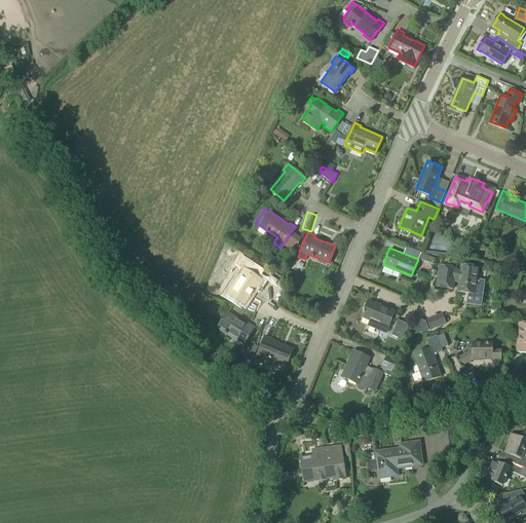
[(418,256),(434,262),(436,257),(420,251),(418,256)]
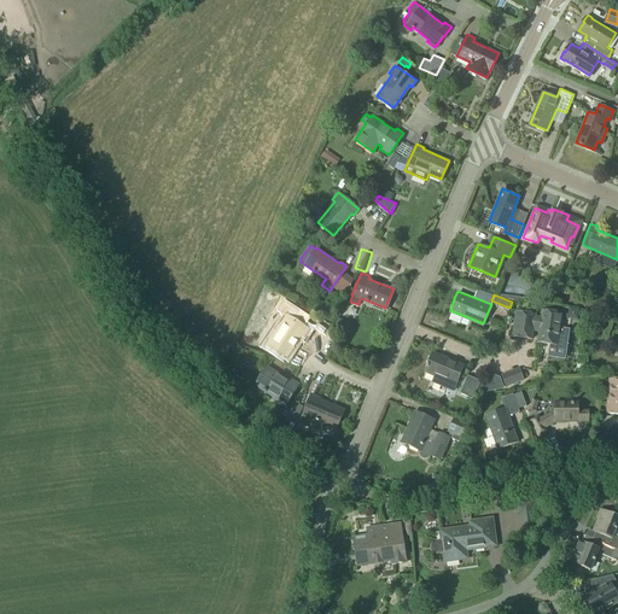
[(563,350),(566,328),(560,327),(563,314),(542,310),(541,317),(535,316),(535,314),(516,310),(512,335),(531,338),(532,329),(538,331),(537,341),(547,344),(546,346),(563,350)]
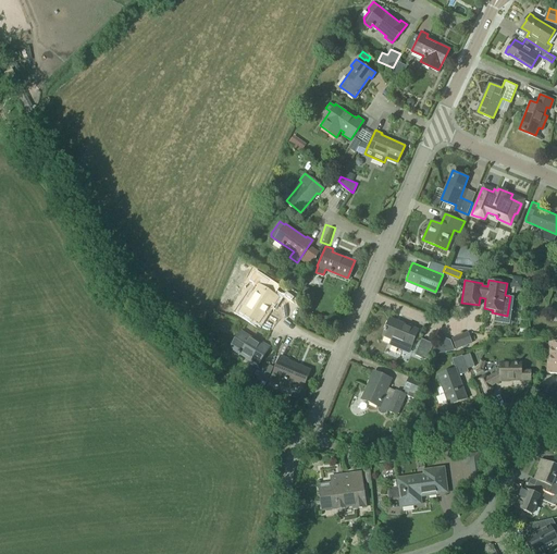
[(274,303),(277,296),(258,283),(254,291),(256,292),(243,312),(258,322),(272,302),(274,303)]
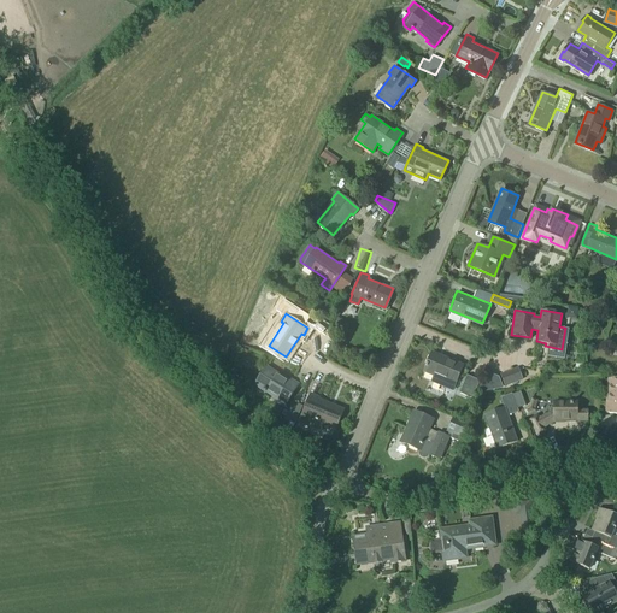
[(452,388),(462,364),(432,352),(424,370),(440,377),(438,382),(452,388)]
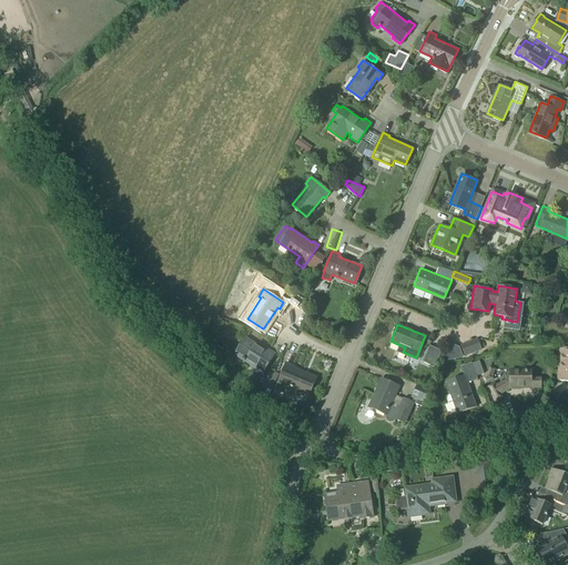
[(465,354),(480,349),(477,336),(462,343),(465,354)]
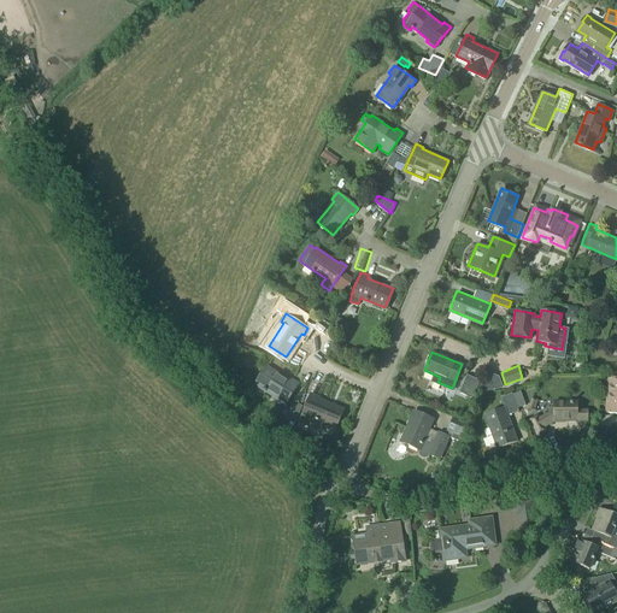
[(266,366),(256,383),(277,396),(276,399),(285,405),(298,384),(291,379),(289,381),(266,366)]
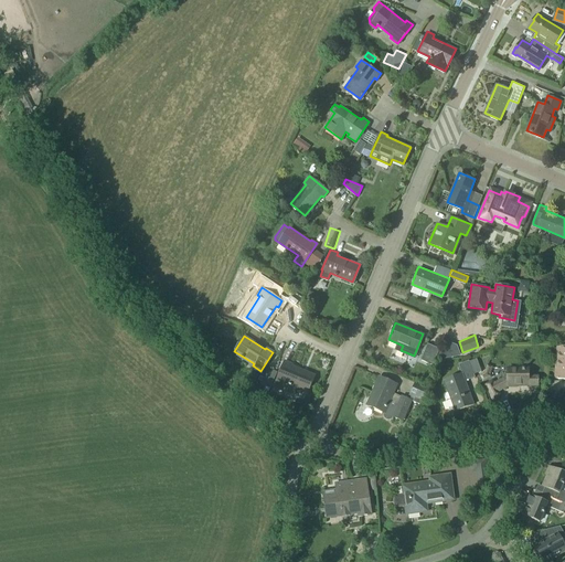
[(427,342),(420,359),(433,363),(439,347),(427,342)]
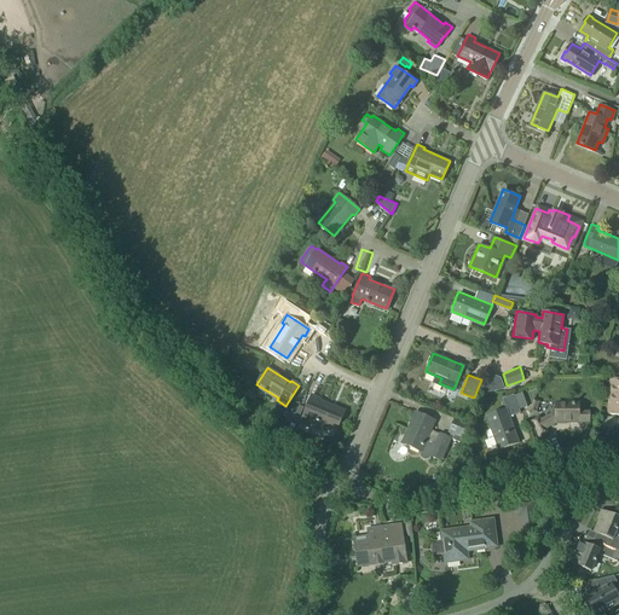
[(618,378),(612,378),(608,412),(618,412),(618,378)]
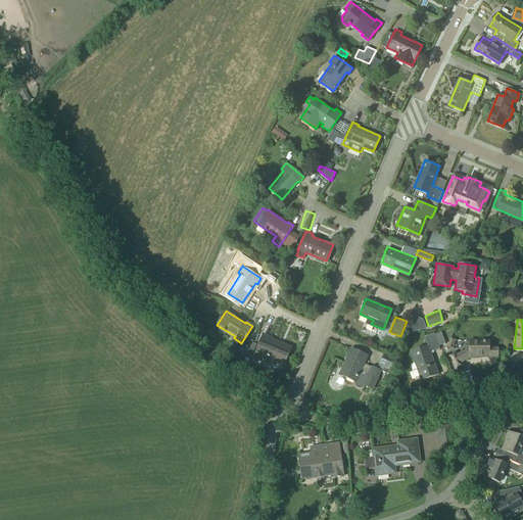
[(427,344),(411,350),(415,361),(412,362),(414,367),(417,366),(421,379),(438,372),(430,350),(439,347),(438,344),(445,342),(441,330),(434,333),(434,332),(424,336),(427,344)]
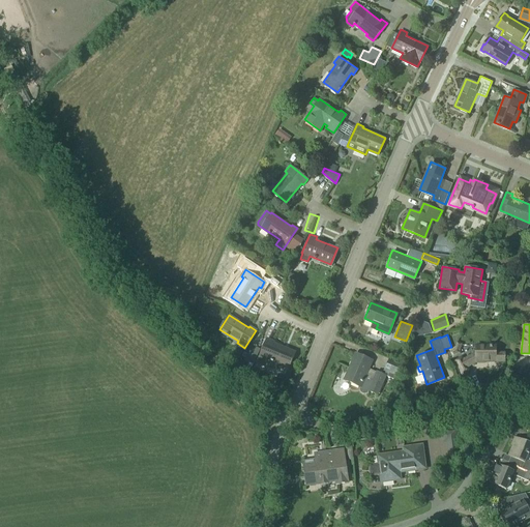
[(259,355),(257,361),(274,370),(277,362),(288,368),(295,351),(273,342),(274,340),(267,337),(259,355)]
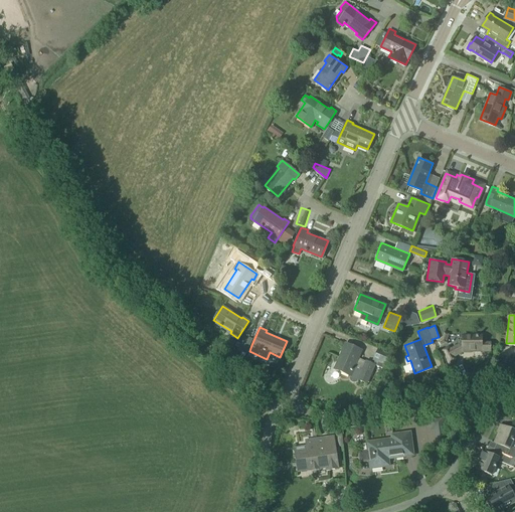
[(449,342),(448,339),(450,332),(444,331),(444,332),(442,338),(438,340),(441,346),(449,342)]
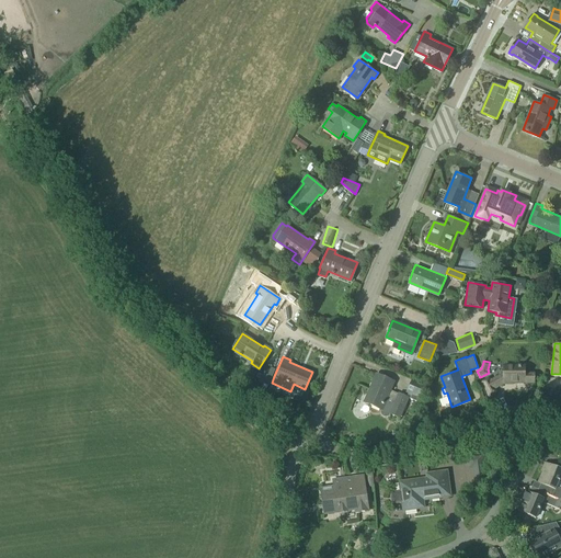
[(489,376),(481,380),(489,395),(496,391),(494,388),(505,382),(535,380),(535,371),(526,371),(526,364),(503,364),(503,372),(490,379),(489,376)]
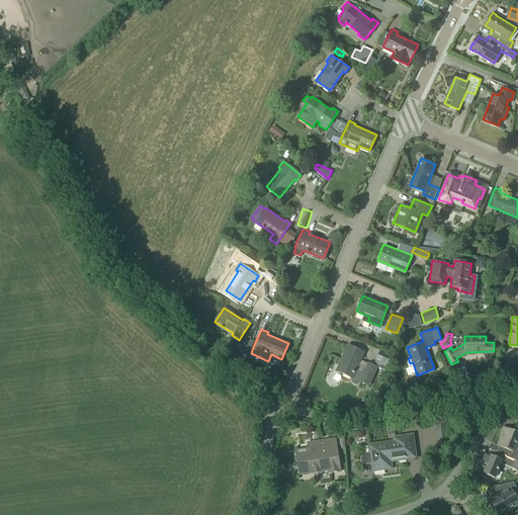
[(360,379),(368,383),(376,365),(377,364),(387,368),(393,353),(380,348),(376,360),(374,360),(373,364),(368,362),(367,364),(359,360),(363,350),(348,344),(336,369),(352,376),(352,375),(353,376),(352,378),(352,379),(354,381),(355,382),(357,381),(359,380),(359,379),(360,379)]
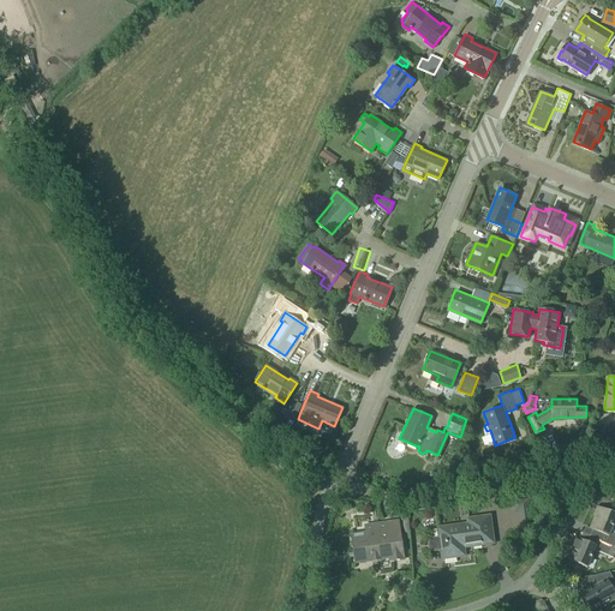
[(513,501),(514,511),(532,509),(531,498),(513,501)]
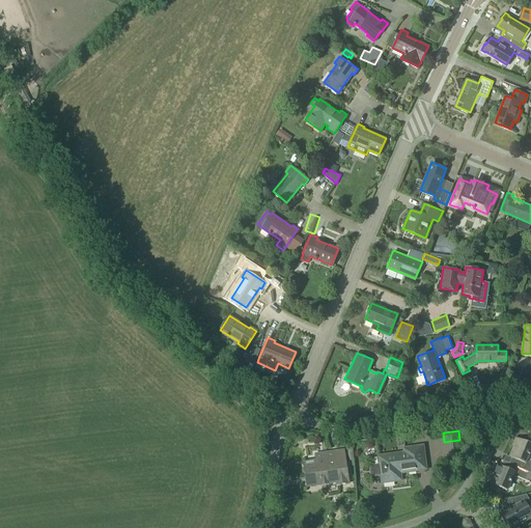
[(512,455),(509,461),(509,462),(529,470),(530,471),(530,460),(527,459),(530,448),(530,442),(518,437),(509,454),(512,455)]
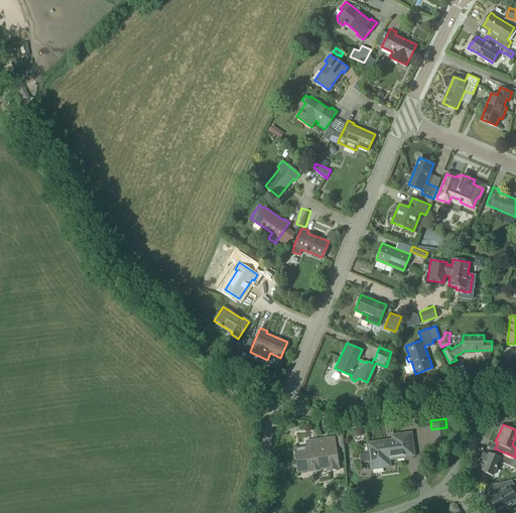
[(405,456),(413,455),(410,431),(392,434),(393,438),(368,441),(369,450),(363,451),(362,452),(361,452),(361,453),(360,454),(360,455),(360,456),(360,457),(360,458),(361,459),(362,460),(363,461),(364,461),(365,461),(370,461),(371,468),(384,466),(383,459),(405,456)]
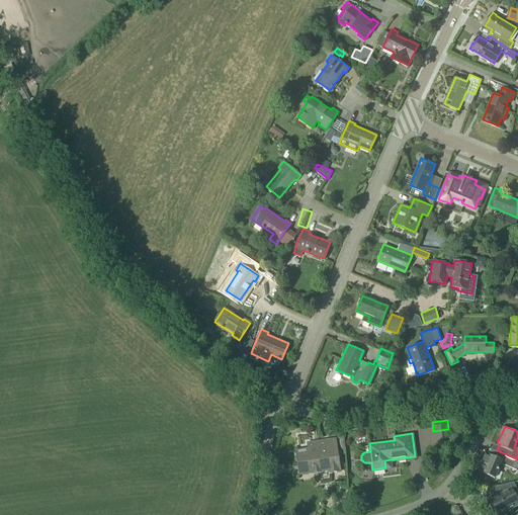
[(330,470),(341,469),(336,437),(308,441),(309,452),(297,453),(299,473),(329,467),(330,470)]
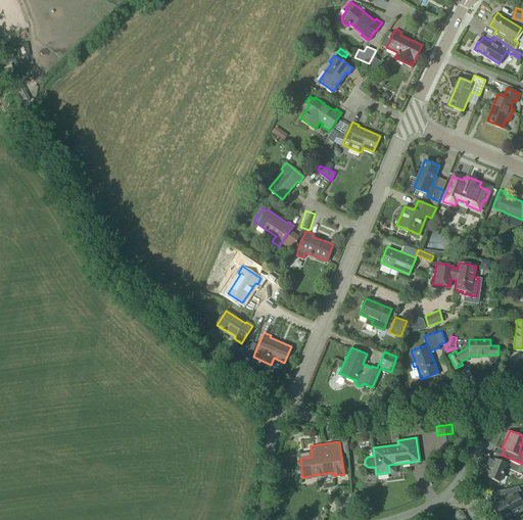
[(455,443),(444,444),(445,452),(456,451),(455,443)]
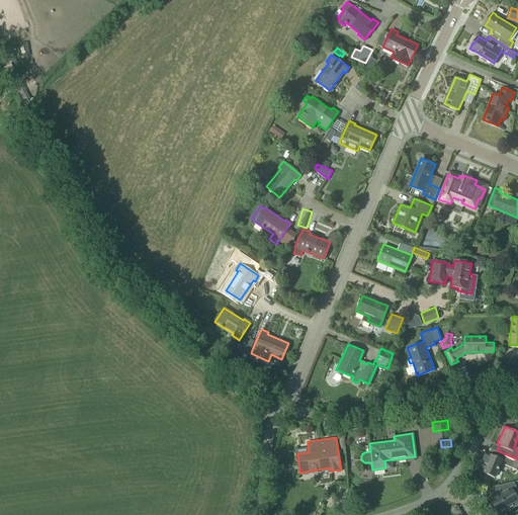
[(489,454),(486,452),(479,470),(485,473),(485,477),(491,476),(495,477),(501,461),(516,468),(517,464),(517,459),(516,458),(497,450),(497,449),(491,447),(489,454)]
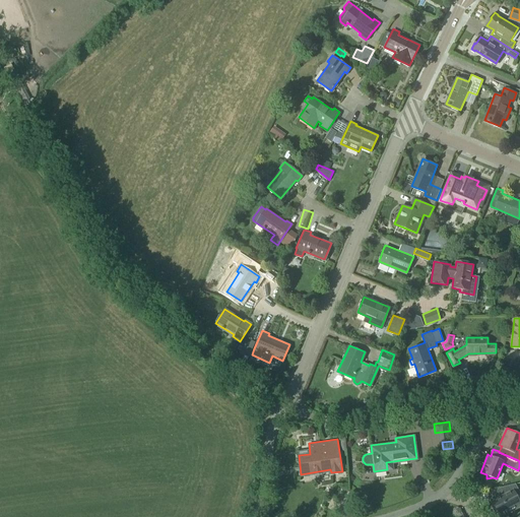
[(500,516),(519,505),(519,502),(516,495),(519,492),(515,482),(502,487),(506,494),(492,501),(494,505),(492,506),(496,513),(498,512),(500,516)]
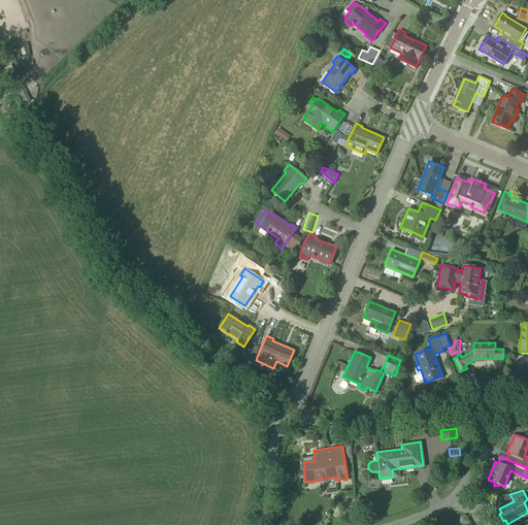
[(459,520),(465,518),(463,511),(457,513),(459,520)]
